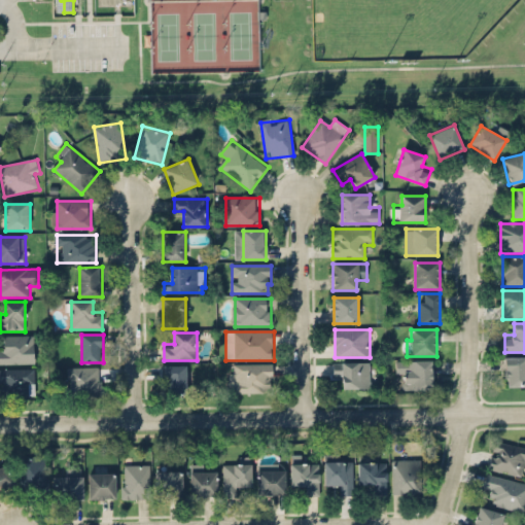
[(5,336),(5,351),(0,351),(0,364),(35,364),(35,336),(5,336)]
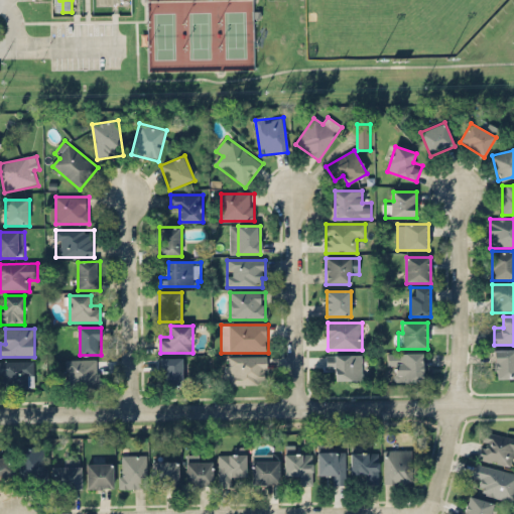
[(513,350),(495,350),(495,379),(513,379),(513,350)]
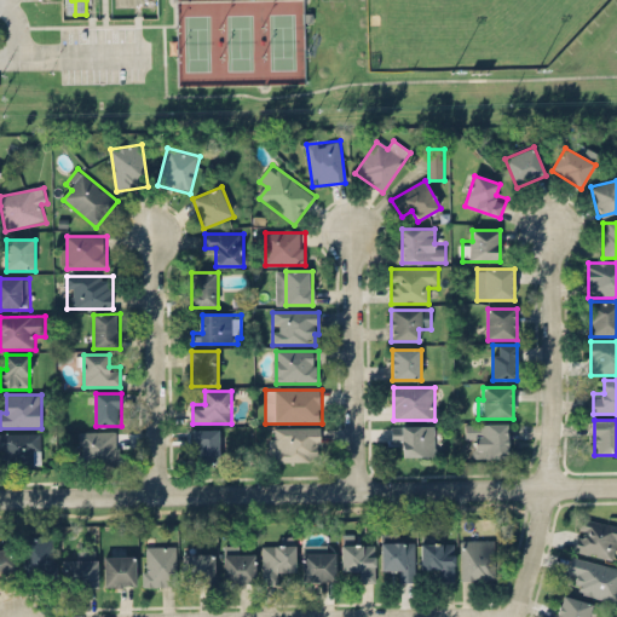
[(508,459),(508,425),(467,425),(467,448),(473,448),(473,459),(508,459)]
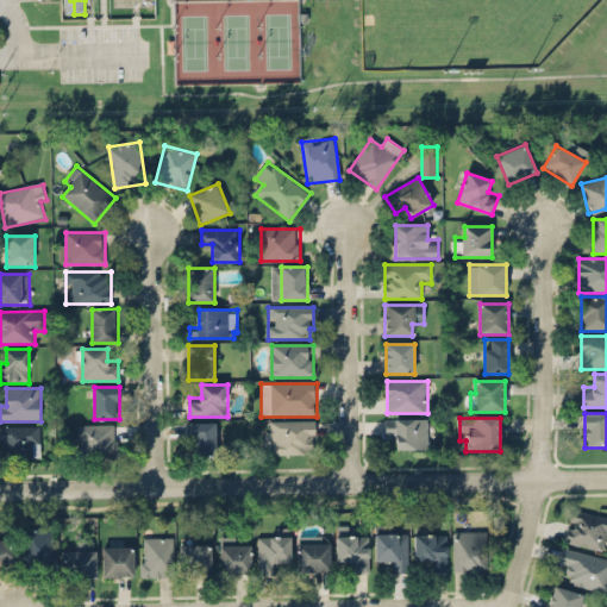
[(427,419),(386,419),(386,435),(398,435),(398,449),(427,449),(427,419)]
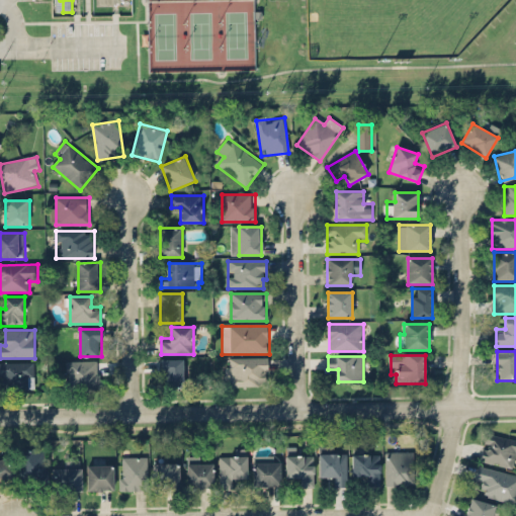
[(161,388),(183,388),(183,359),(161,359),(161,388)]
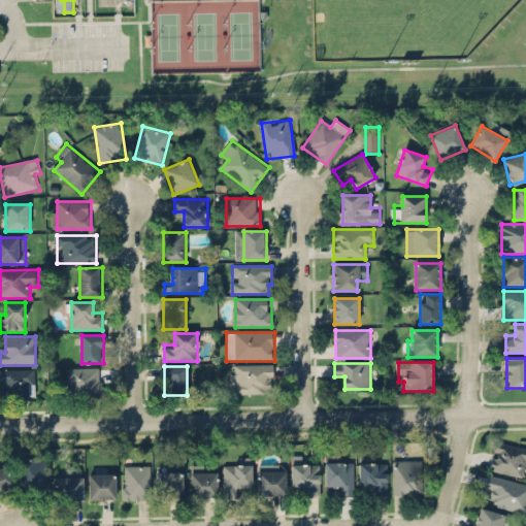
[(274,366),(230,366),(230,394),(266,394),(266,385),(274,385),(274,366)]
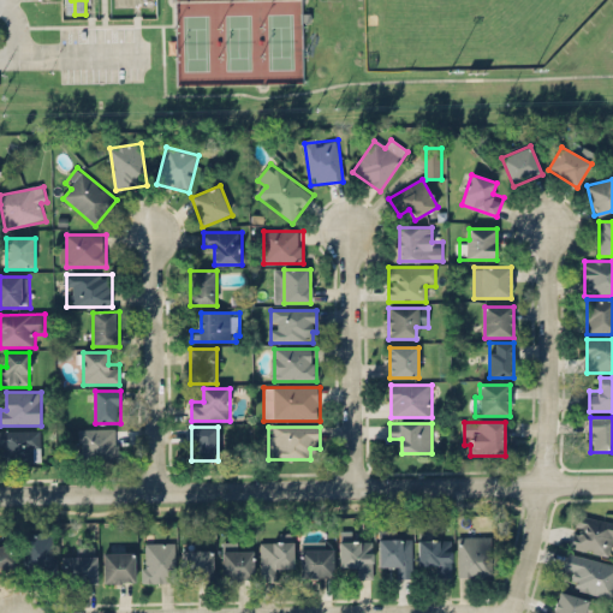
[(79,463),(119,463),(119,429),(79,429),(79,463)]
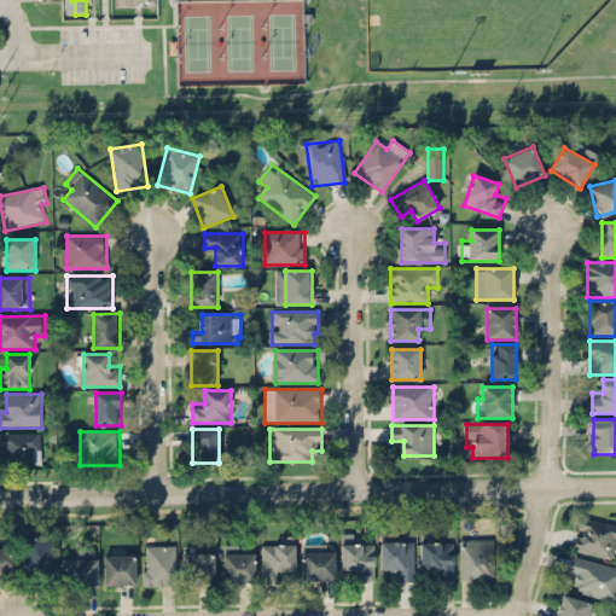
[(41,465),(41,433),(0,433),(0,454),(6,454),(6,465),(41,465)]
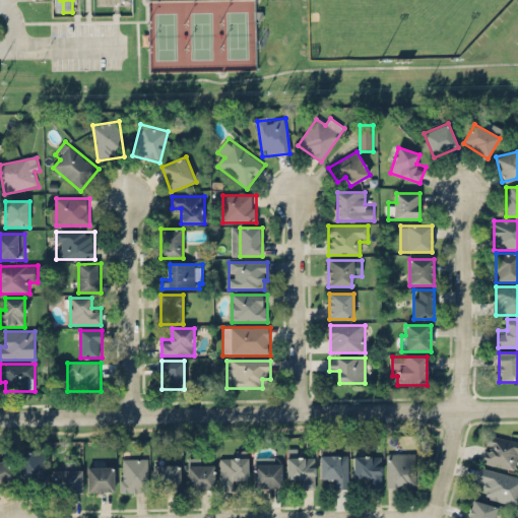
[(514,470),(516,458),(517,458),(517,442),(489,436),(482,463),(514,470)]
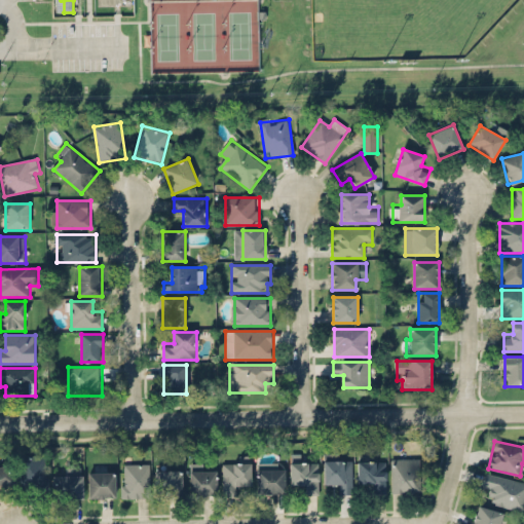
[(46,456),(21,456),(21,490),(46,490),(46,456)]
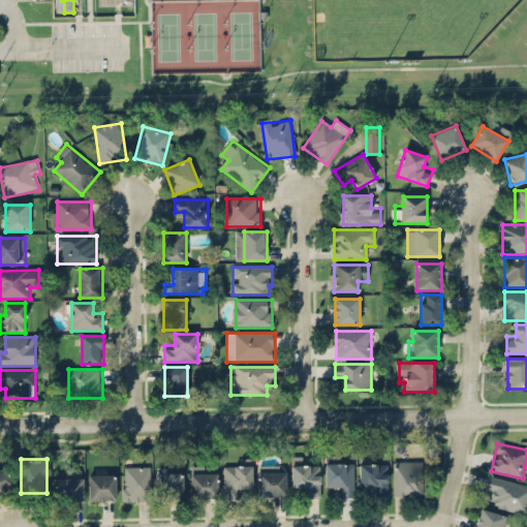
[(394,496),(423,496),(423,462),(394,462),(394,496)]
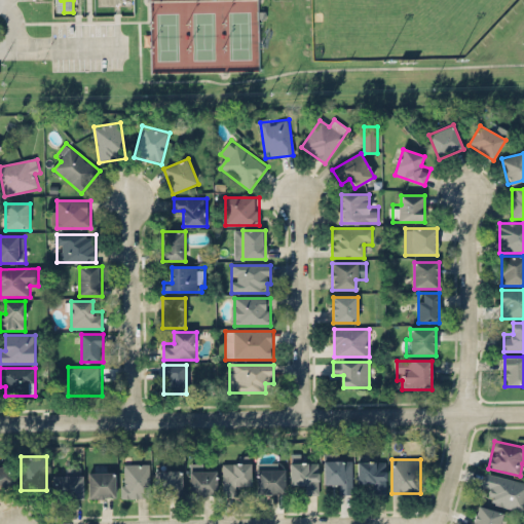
[(353,494),(353,460),(325,461),(325,484),(335,484),(335,494),(353,494)]
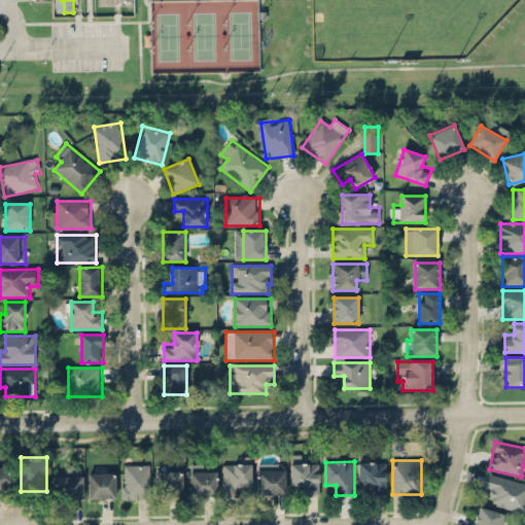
[(240,487),(251,487),(251,462),(223,462),(223,495),(240,495),(240,487)]
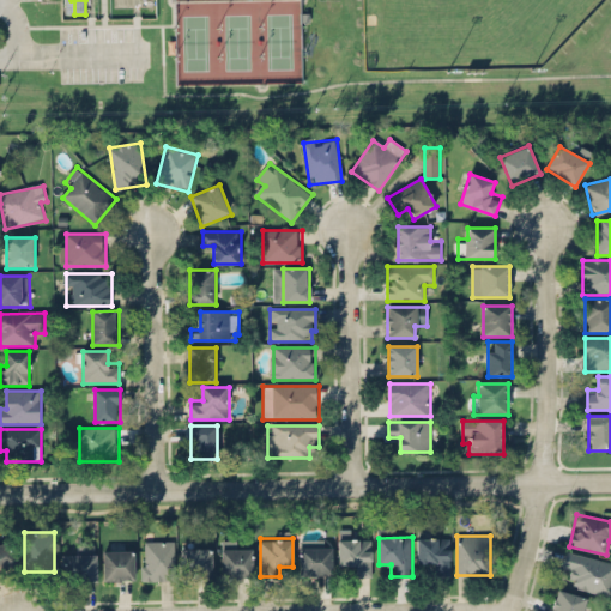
[(451,575),(451,539),(417,538),(417,564),(436,564),(436,575),(451,575)]
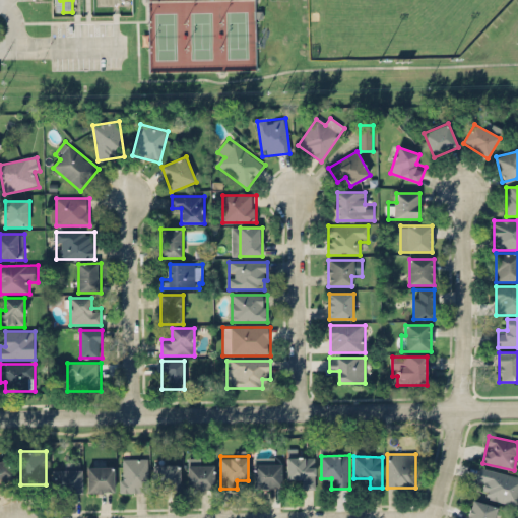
[(298,478),(298,490),(315,490),(315,457),(287,457),(287,478),(298,478)]
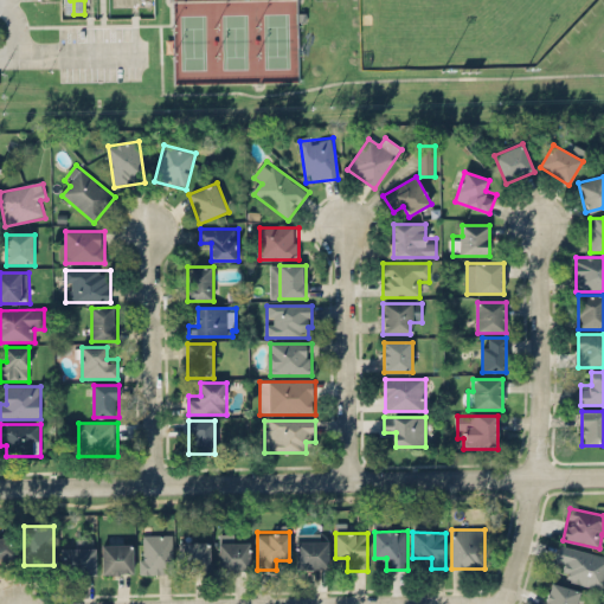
[(0,538),(0,566),(18,560),(10,535),(0,538)]
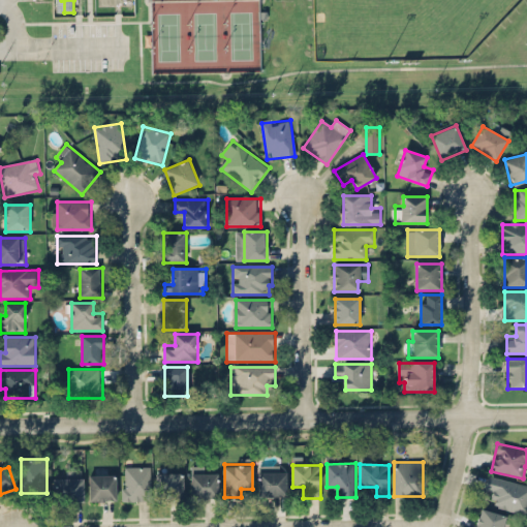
[(152,467),(123,467),(123,501),(152,501),(152,467)]
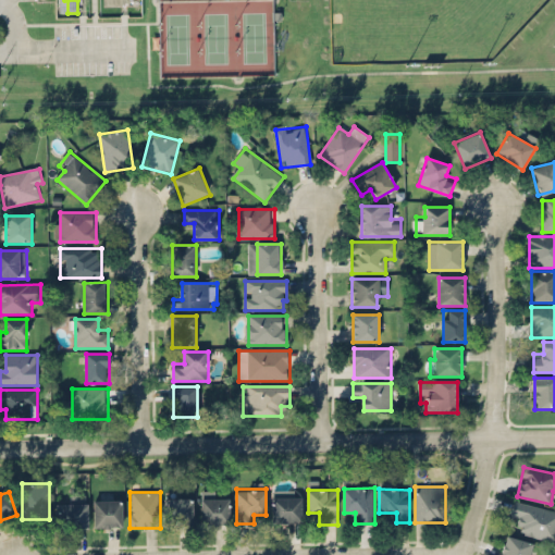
[(202,526),(230,526),(230,501),(218,501),(218,492),(202,492),(202,526)]
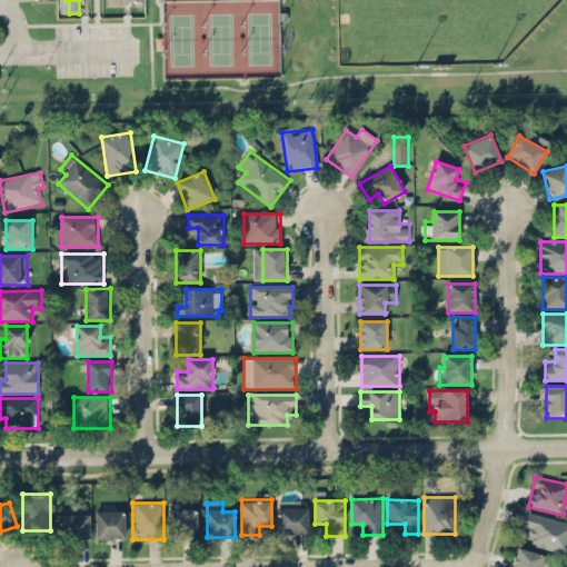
[(90,507),(70,507),(70,517),(58,517),(58,541),(90,541),(90,507)]
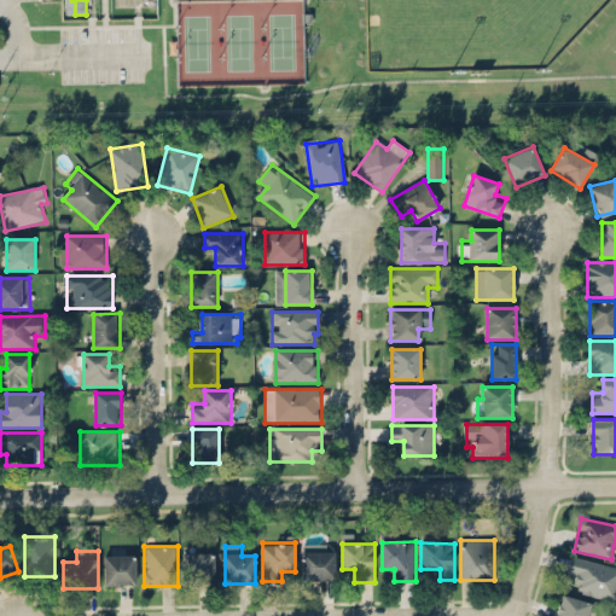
[(302,580),(335,580),(335,552),(302,552),(302,580)]
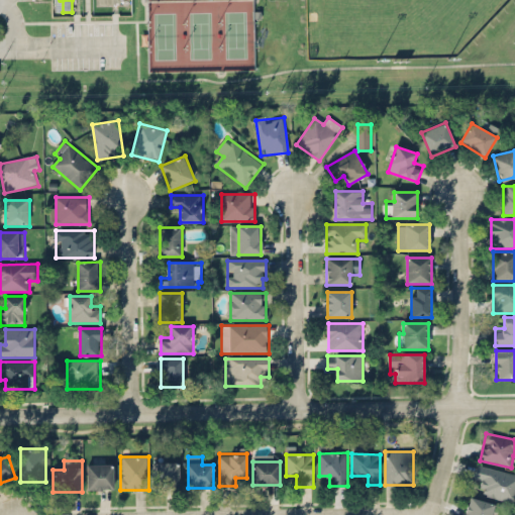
[(152,488),(180,488),(180,464),(152,464),(152,488)]
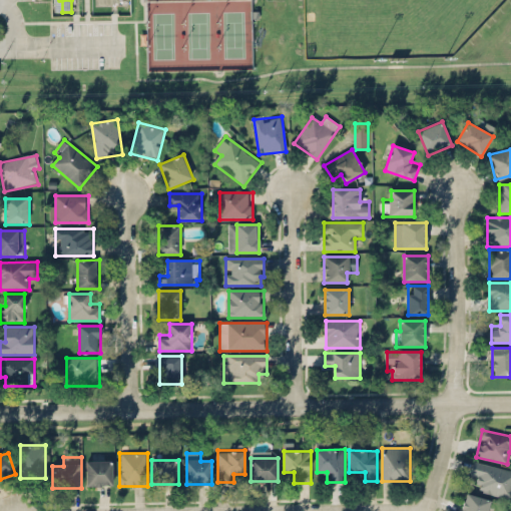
[(112,486),(112,461),(87,461),(87,486),(112,486)]
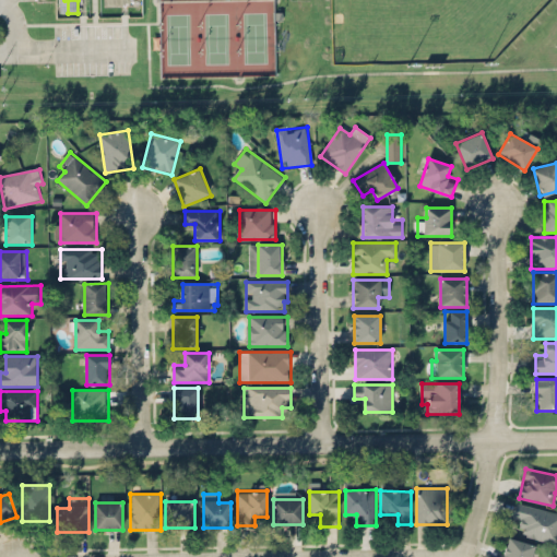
[(556,513),(518,504),(513,522),(524,524),(521,536),(556,544),(556,513)]
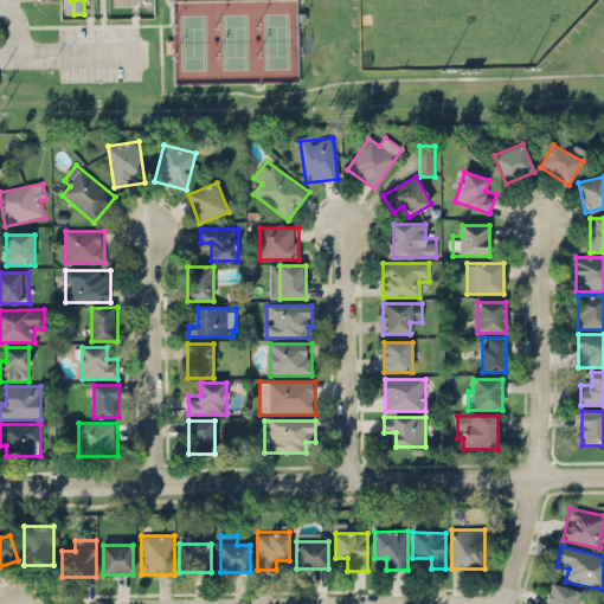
[(577,603),(582,592),(553,583),(546,603),(577,603)]
